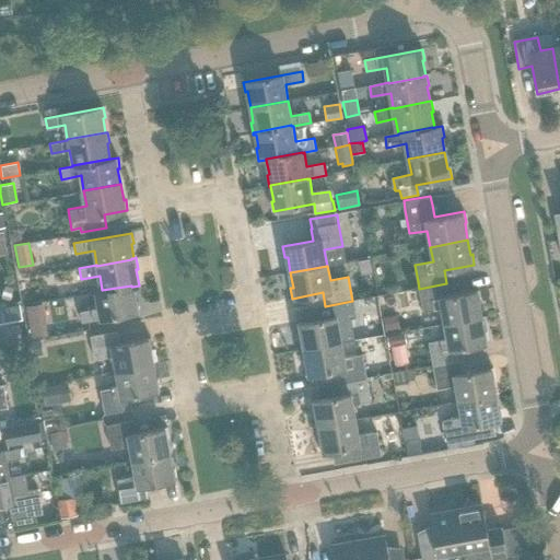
[(478,289),(448,294),(446,283),(419,289),(423,311),(441,307),(444,324),(481,317),(478,301),(480,300),(478,289)]
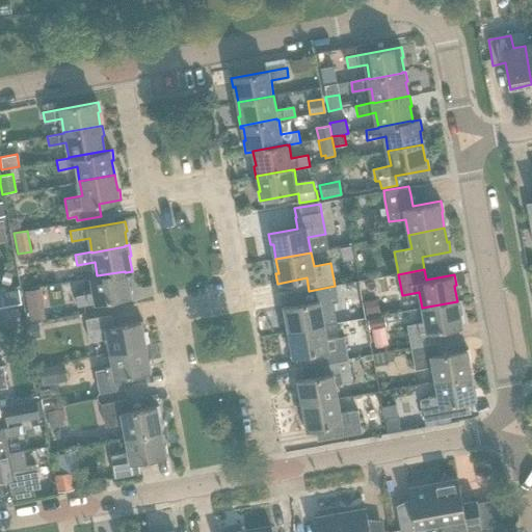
[(125,272),(125,271),(97,275),(91,276),(94,292),(76,295),(78,307),(133,296),(131,287),(129,287),(126,272),(125,272)]
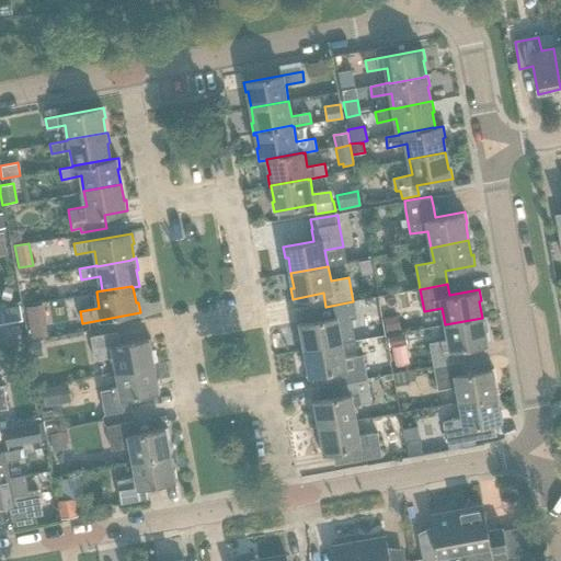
[(328,318),(297,323),(299,335),(301,334),(305,351),(342,344),(339,328),(357,324),(353,301),(325,307),(328,318)]
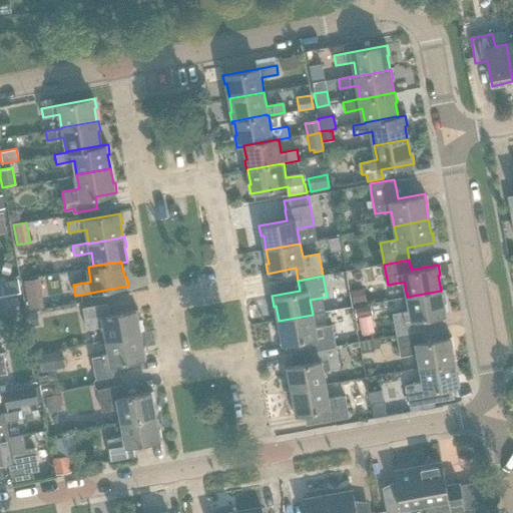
[(17,278),(0,280),(0,295),(19,292),(17,278)]
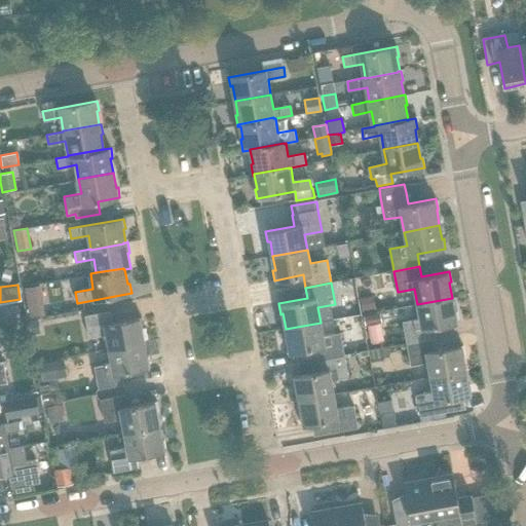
[(363,311),(375,309),(372,296),(360,298),(363,311)]
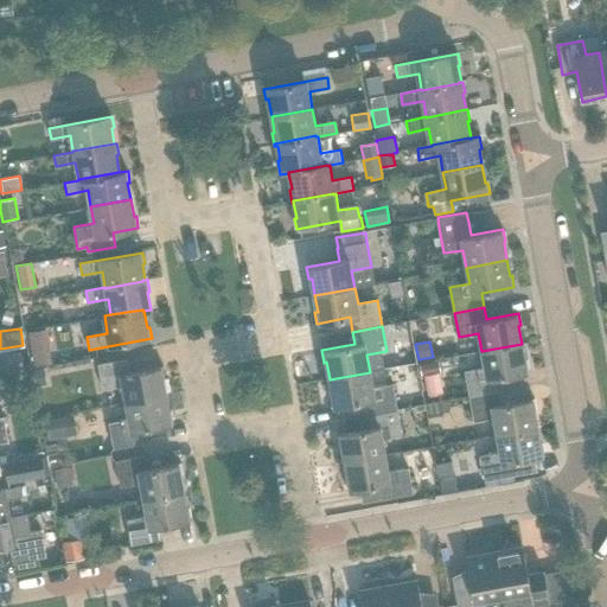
[(522,344),(481,351),(485,366),(465,370),(470,397),(499,391),(497,376),(529,371),(526,359),(524,360),(522,344)]
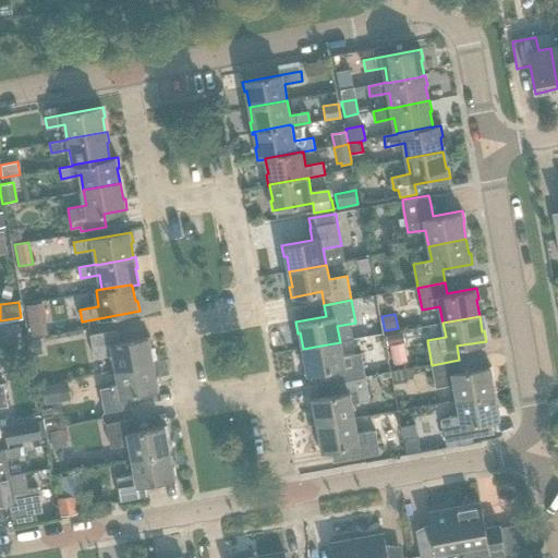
[(46,325),(29,327),(31,337),(48,334),(46,325)]
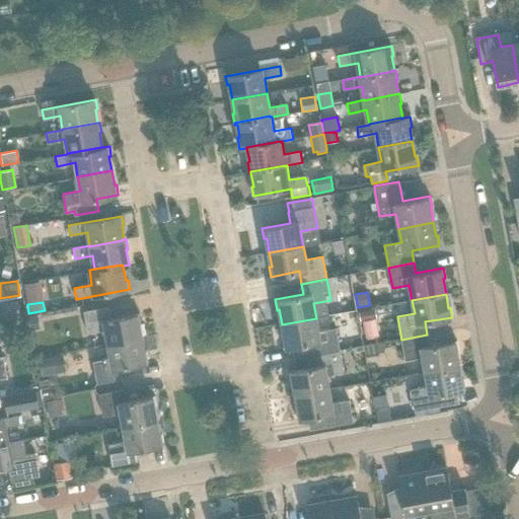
[(109,306),(83,311),(87,334),(105,329),(107,344),(141,338),(139,323),(141,323),(139,312),(112,317),(109,306)]
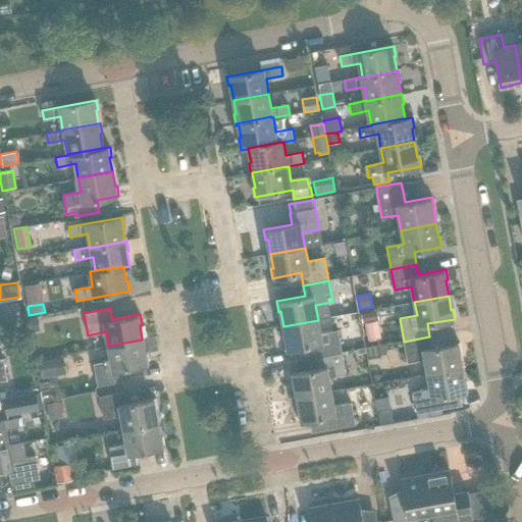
[(362,323),(378,320),(377,311),(360,314),(362,323)]
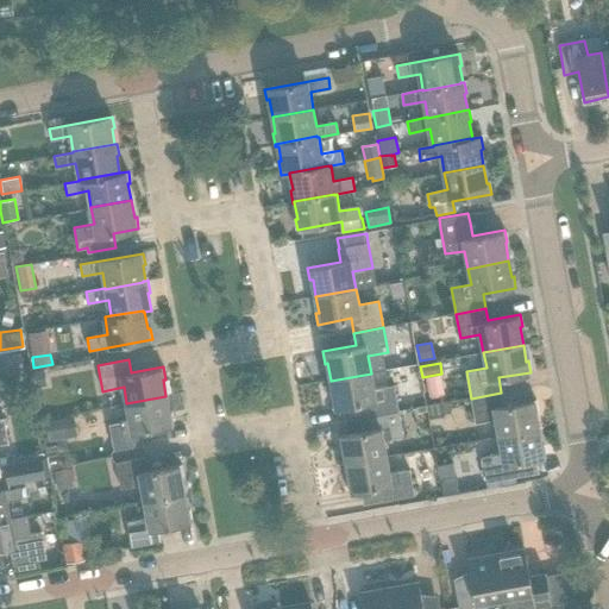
[(44,370),(33,372),(36,388),(46,385),(44,370)]
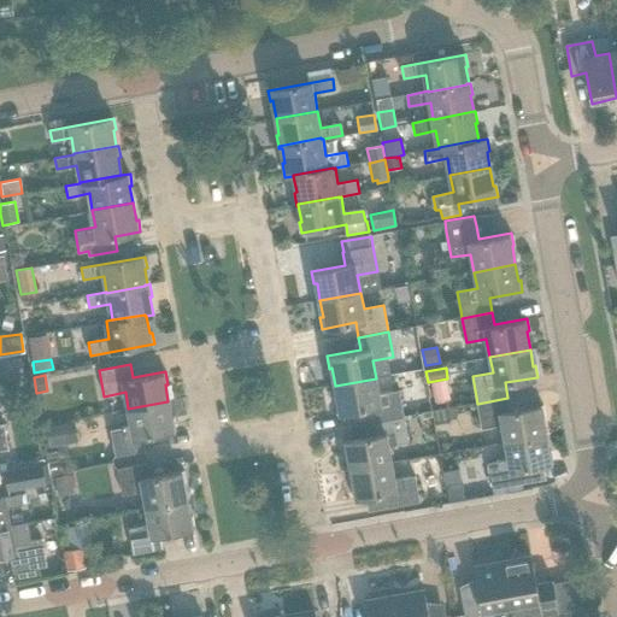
[(339,403),(335,403),(338,415),(370,409),(374,423),(404,417),(399,391),(378,394),(376,378),(335,386),(339,403)]
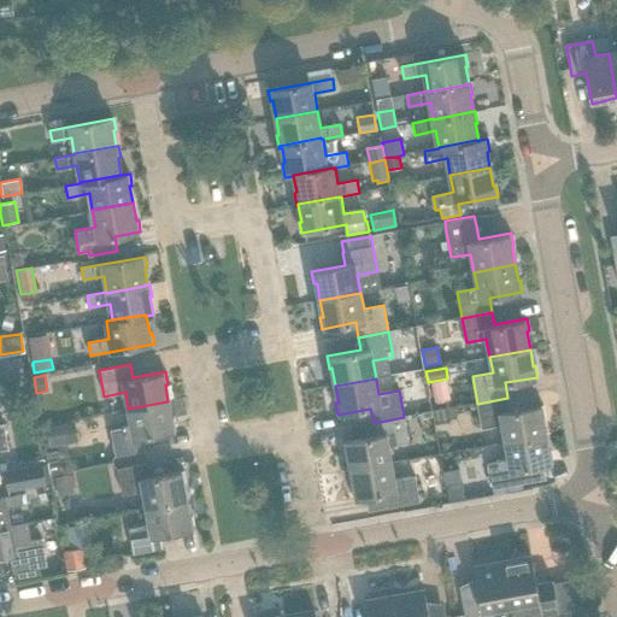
[(507,398),(477,404),(482,428),(503,424),(505,442),(546,434),(542,417),(545,416),(542,404),(510,409),(507,398)]
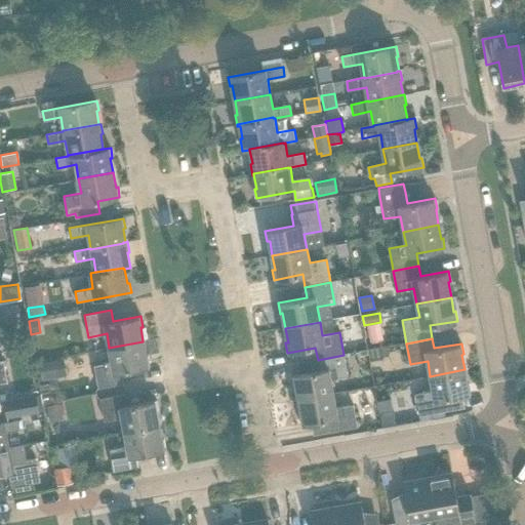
[(93,366),(97,389),(124,384),(121,371),(150,366),(149,356),(146,357),(143,341),(109,348),(112,363),(93,366)]
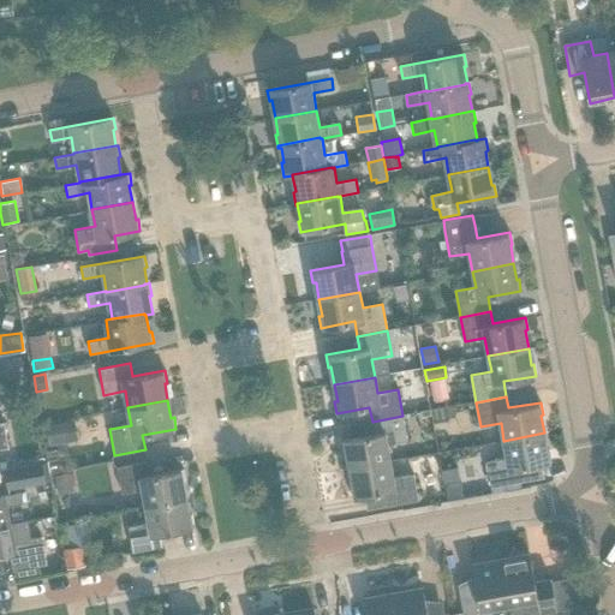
[(374,434),(341,440),(344,453),(346,452),(350,469),(389,461),(387,445),(407,441),(402,416),(372,422),(374,434)]
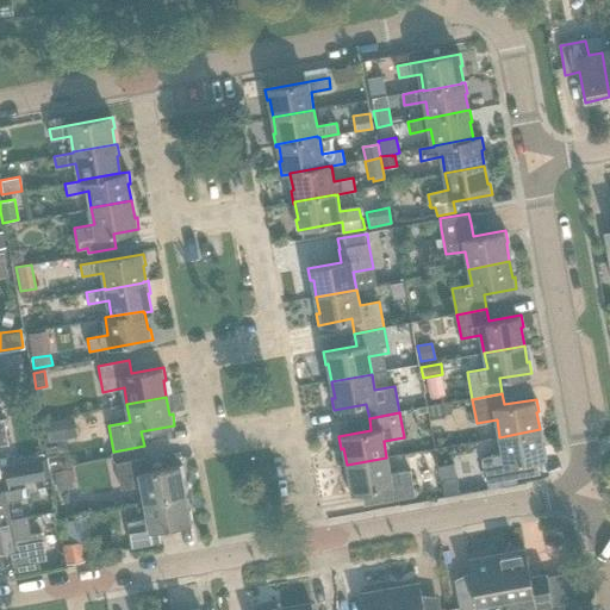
[(64,418),(45,422),(49,442),(68,437),(64,418)]
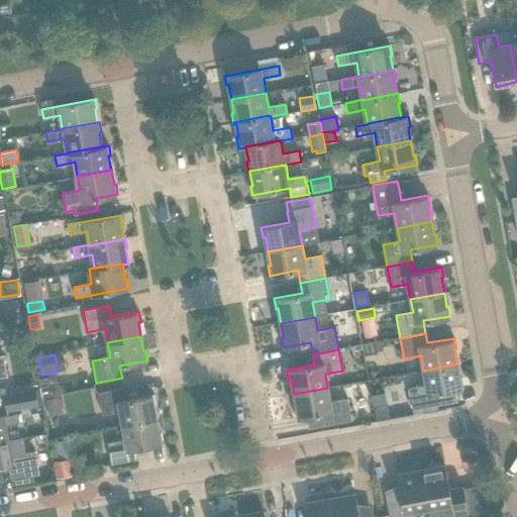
[(409,387),(413,408),(457,400),(455,388),(463,387),(461,378),(459,378),(457,364),(423,371),(426,384),(409,387)]
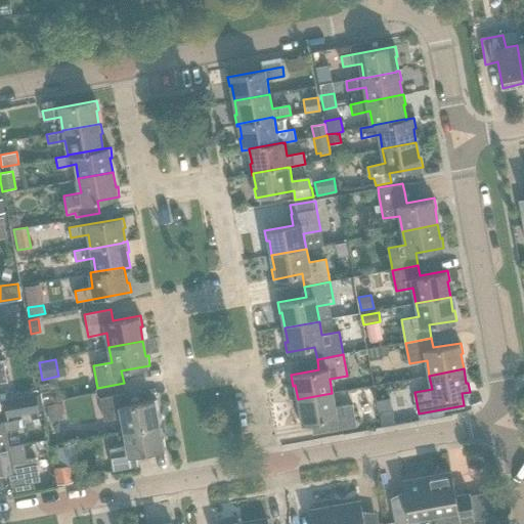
[(126,393),(99,397),(103,420),(122,417),(124,431),(159,425),(156,410),(158,410),(156,399),(128,404),(126,393)]
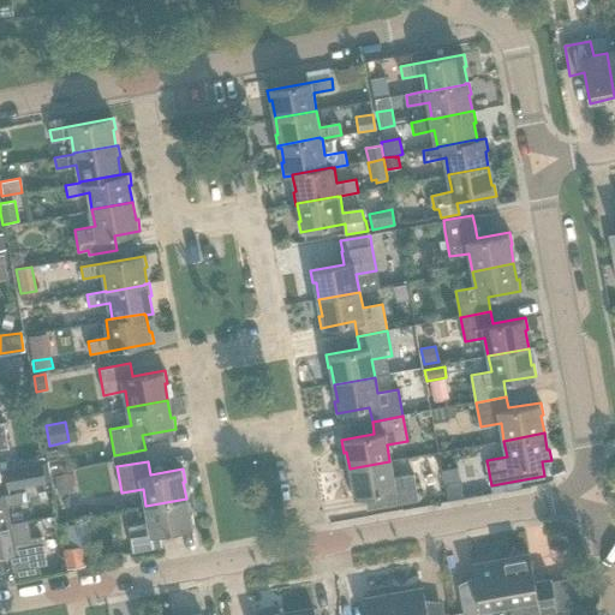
[(350,487),(352,499),(364,496),(368,509),(418,500),(413,475),(393,478),(389,461),(350,469),(353,485),(350,487)]
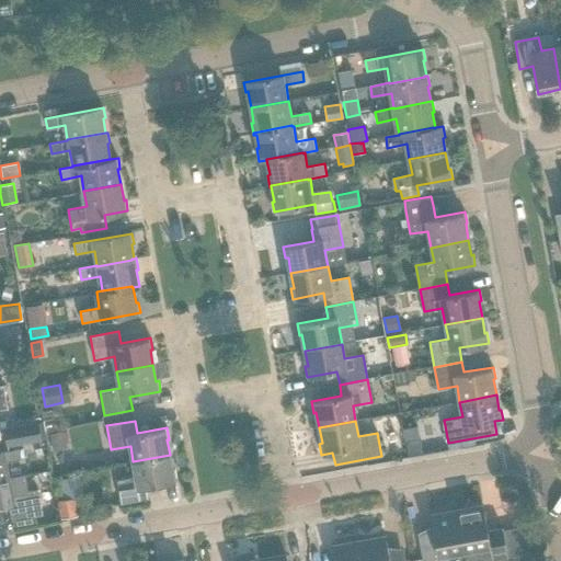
[(37,422),(2,427),(6,447),(41,441),(37,422)]
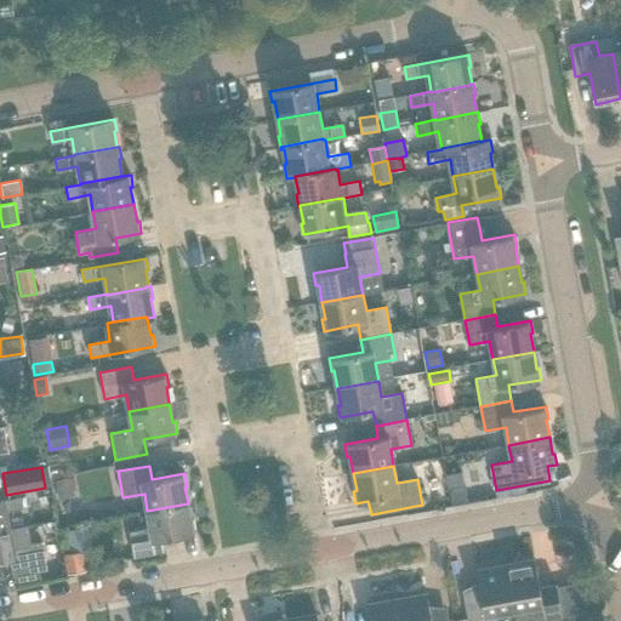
[(70,477),(55,480),(58,499),(74,495),(70,477)]
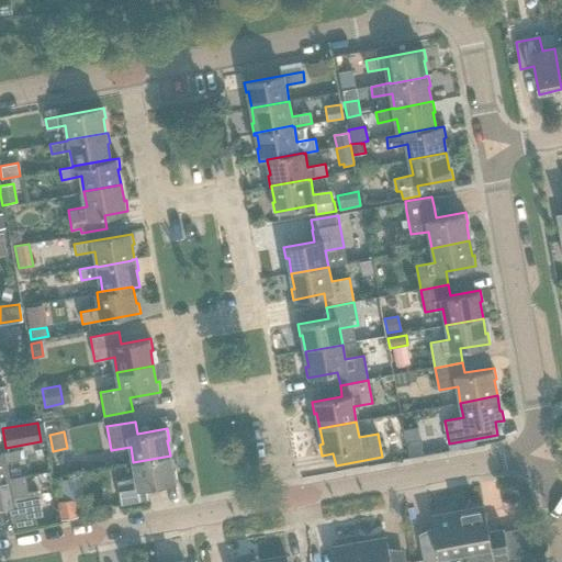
[(420,440),(406,444),(409,458),(423,456),(420,440)]
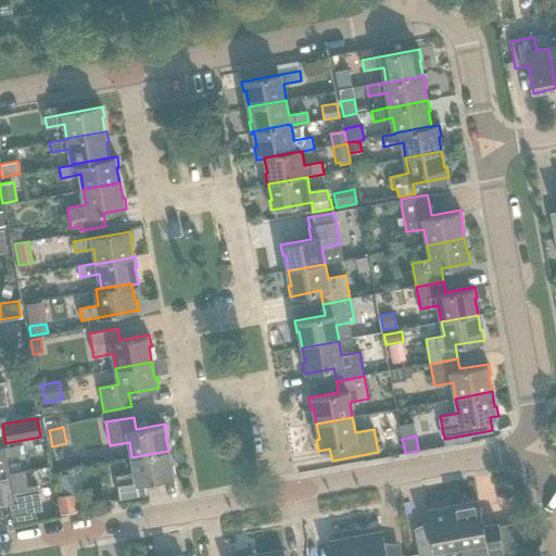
[(0,476),(9,475),(9,474),(5,458),(21,455),(19,445),(0,449),(0,476)]
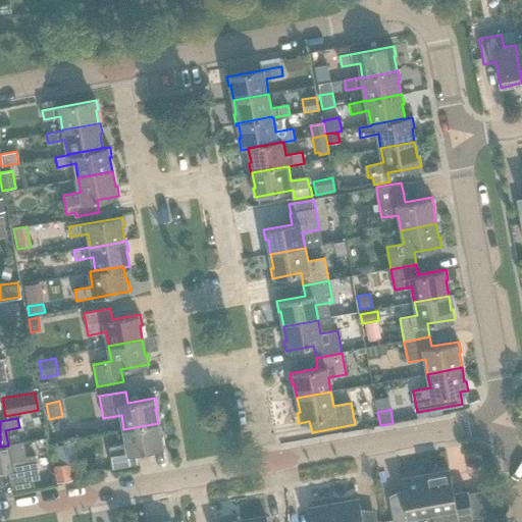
[(109,448),(112,468),(139,463),(137,453),(164,448),(162,436),(160,437),(158,423),(123,429),(126,444),(109,448)]
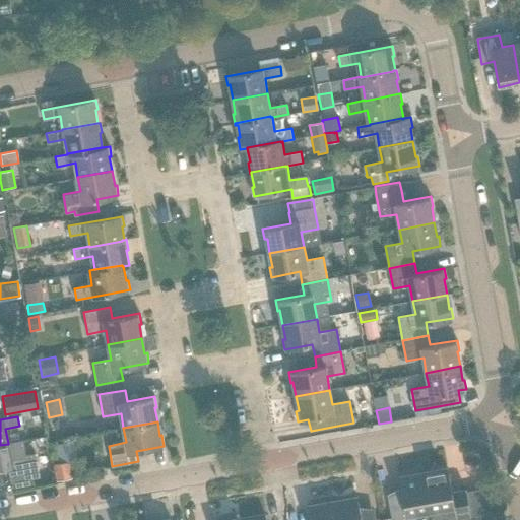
[(40,477),(36,454),(25,456),(23,440),(8,443),(8,444),(0,445),(0,470),(9,469),(12,482),(33,479),(40,477)]
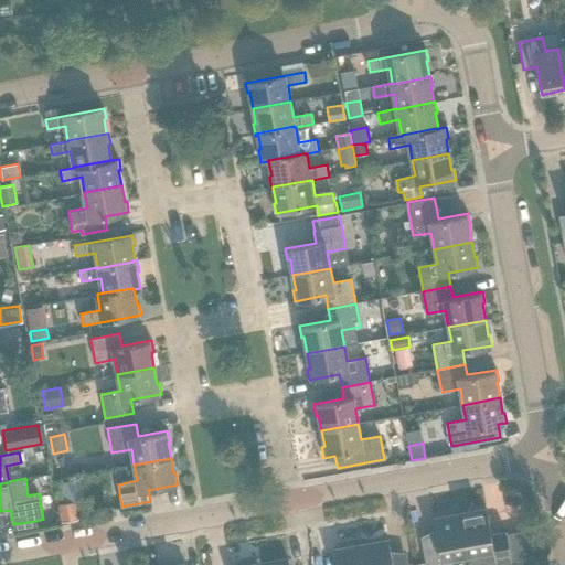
[(63,504),(57,504),(62,523),(80,521),(76,502),(76,501),(63,504)]
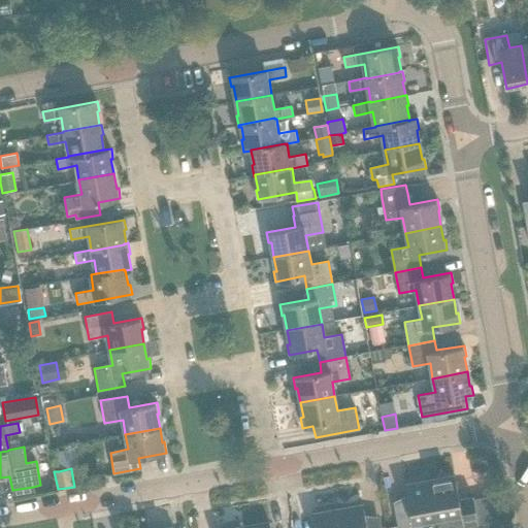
[(454,527),(459,527),(477,525),(492,522),(487,498),(473,500),(472,497),(459,499),(455,476),(428,481),(435,520),(452,517),(454,527)]
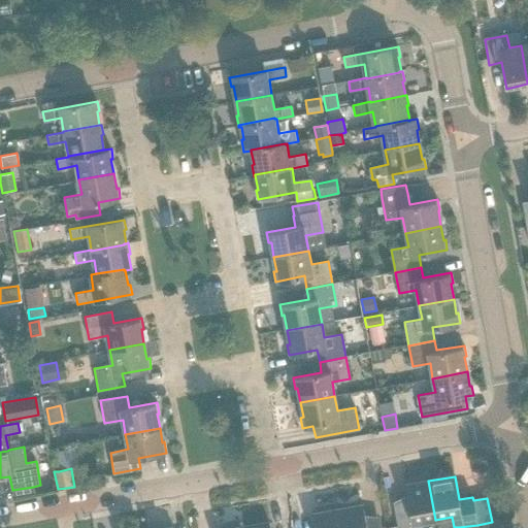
[(395,512),(398,527),(423,527),(422,522),(435,520),(428,481),(404,485),(408,509),(395,512)]
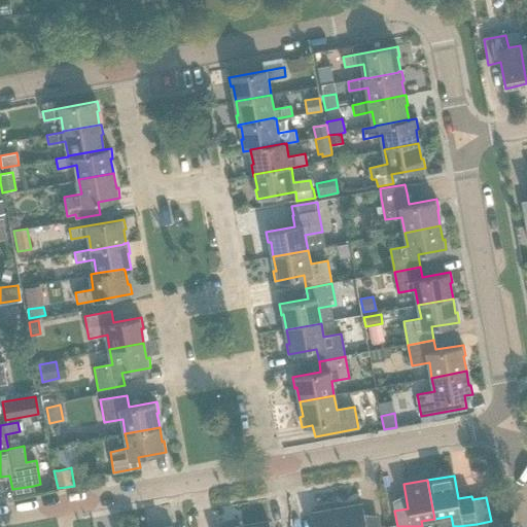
[(33,486),(12,489),(13,495),(34,491),(33,486)]
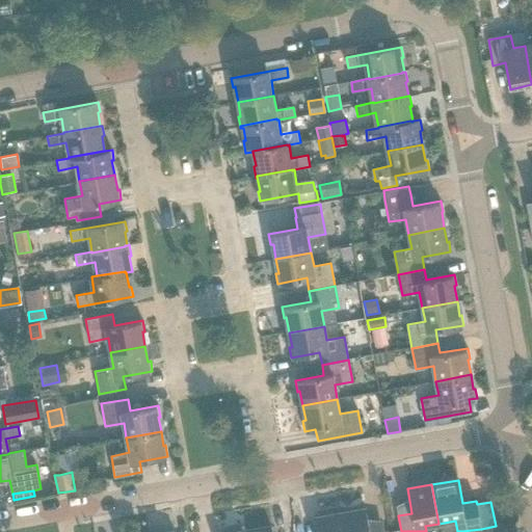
[(383,531),(374,531),(369,531),(366,509),(340,513),(343,531),(383,531)]
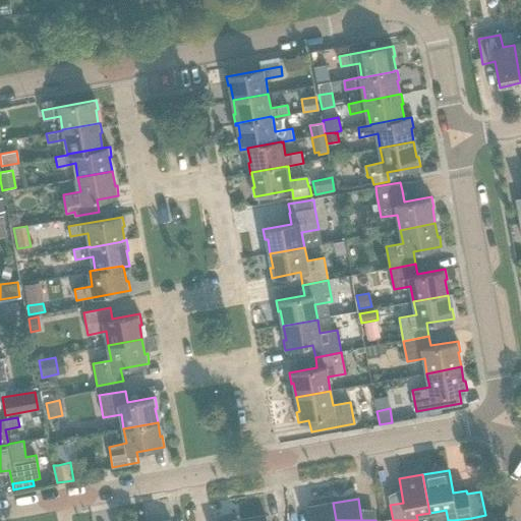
[(336,520),(333,503),(308,508),(310,520),(336,520)]
